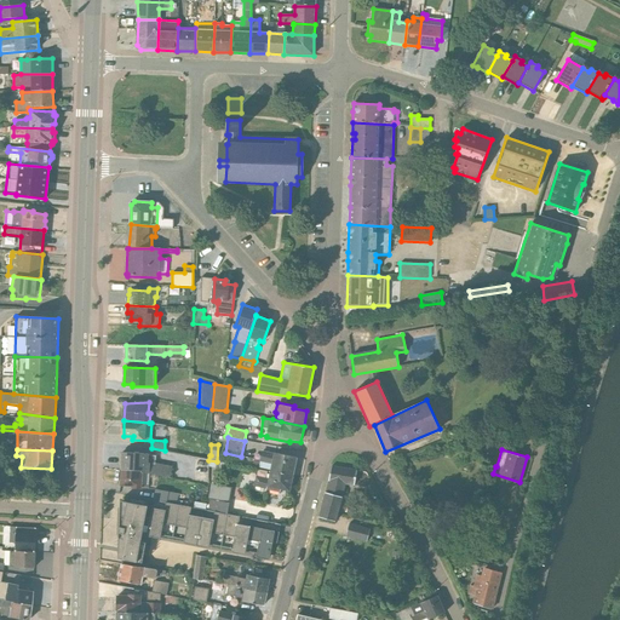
[(274,453),(262,451),(259,461),(260,461),(259,468),(270,470),(292,475),(296,458),(274,453)]
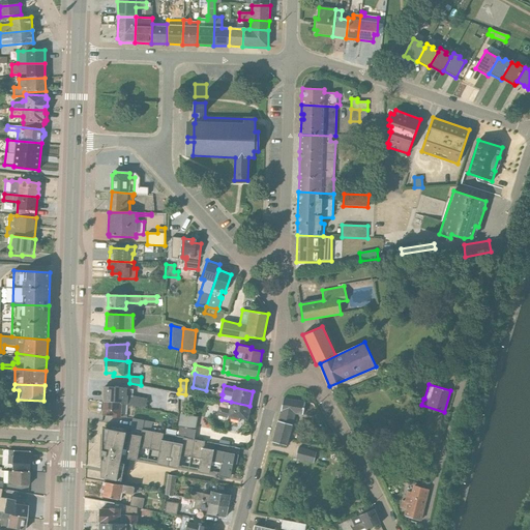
[(127,404),(145,408),(147,399),(133,396),(134,389),(126,388),(126,387),(105,386),(105,402),(121,402),(121,404),(127,404)]
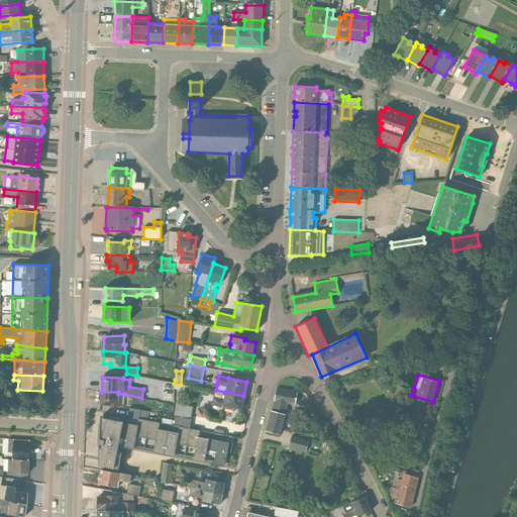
[(181,385),(174,384),(174,389),(180,390),(180,389),(183,390),(182,391),(188,392),(190,386),(181,385)]
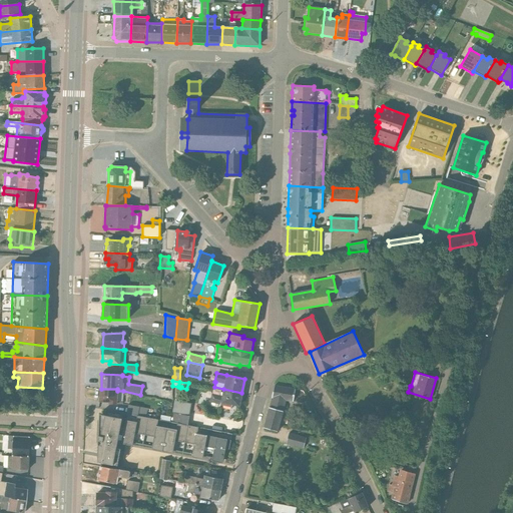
[(275,386),(264,428),(278,432),(286,401),(293,402),(296,390),(275,386)]
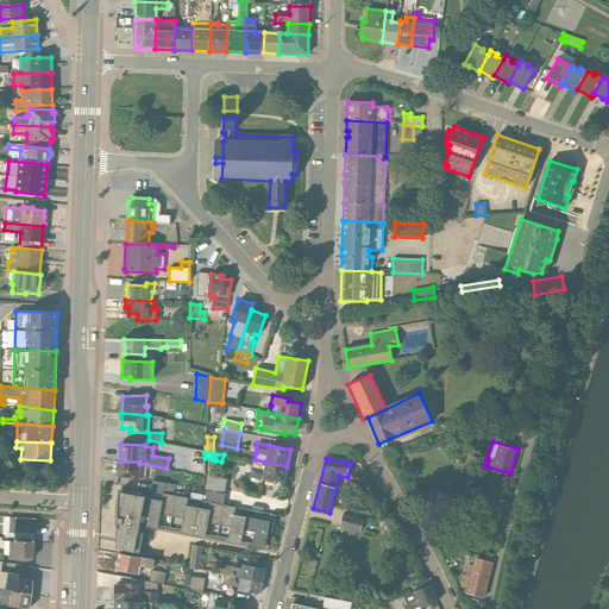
[(139,462),(120,462),(119,476),(131,477),(131,479),(145,481),(146,464),(139,464),(139,462)]
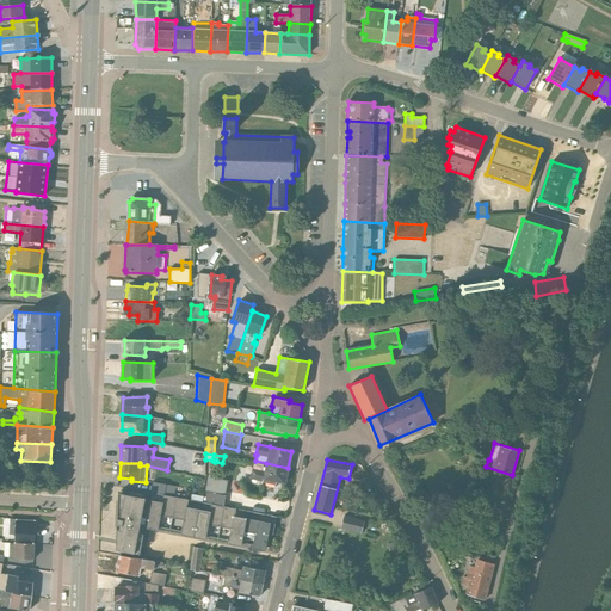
[(252,469),(251,479),(275,483),(276,481),(285,483),(287,476),(289,476),(290,471),(288,470),(288,468),(266,463),(264,473),(252,469)]
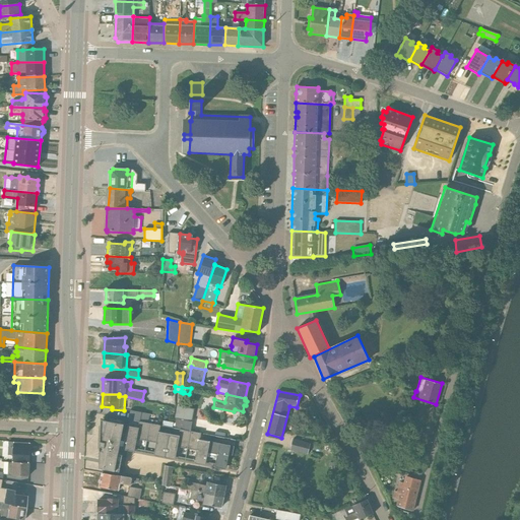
[(194,409),(177,406),(175,417),(176,417),(175,428),(180,429),(190,431),(194,409)]
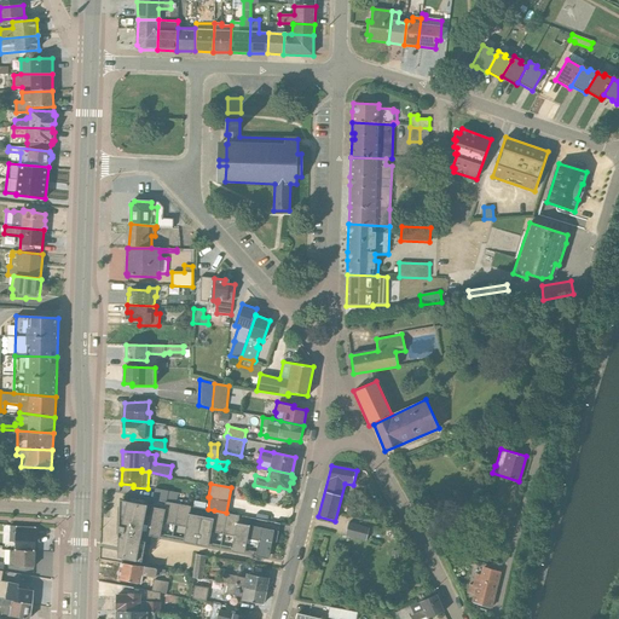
[(155,490),(154,499),(167,502),(167,499),(169,499),(177,499),(178,492),(169,490),(168,491),(155,490)]
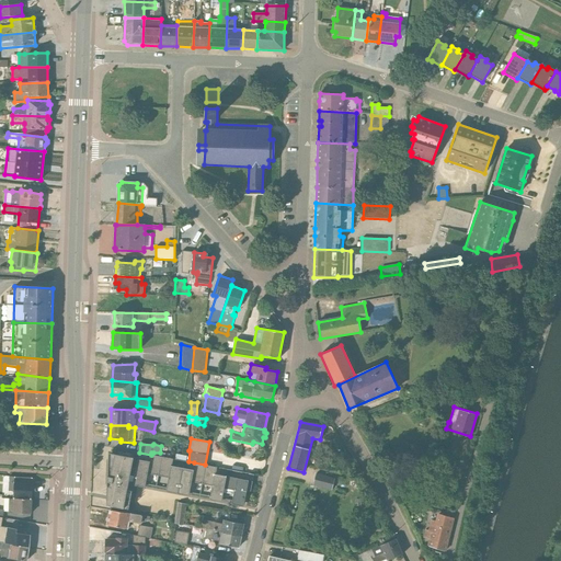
[(225,487),(235,489),(237,478),(216,474),(216,467),(205,465),(194,462),(192,470),(172,466),(172,459),(151,455),(149,455),(148,461),(115,454),(109,453),(109,462),(107,482),(106,505),(129,510),(132,492),(127,491),(128,484),(145,488),(147,473),(169,478),(165,491),(189,496),(192,482),(194,482),(213,485),(209,500),(221,502),(225,487)]
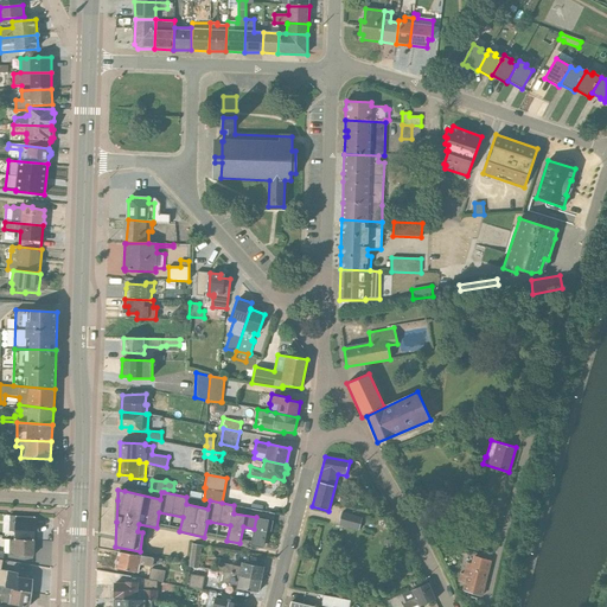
[(14,540),(33,540),(34,517),(10,516),(10,531),(16,531),(14,540)]
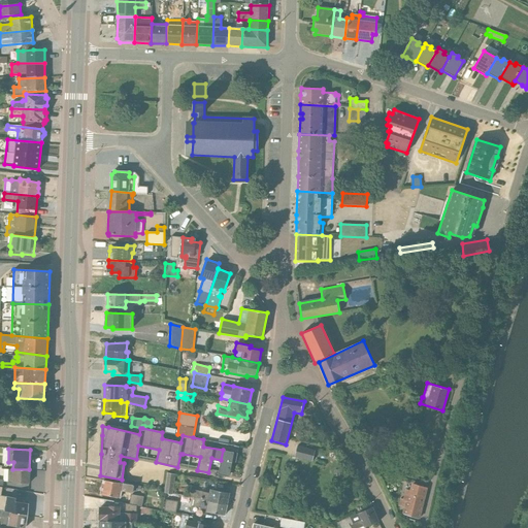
[(238,453),(223,450),(221,460),(219,475),(229,477),(230,473),(232,462),(236,462),(238,453)]
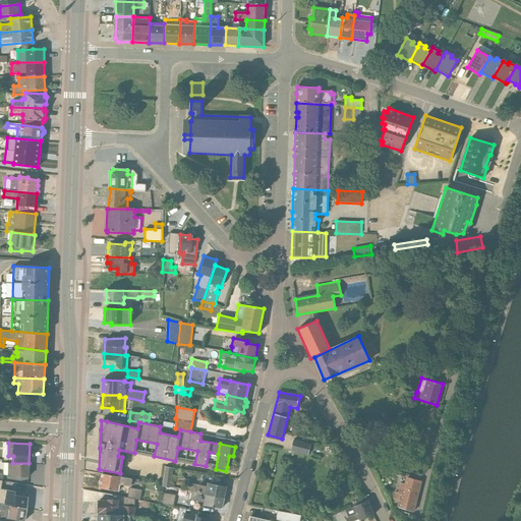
[(8,463),(8,476),(29,477),(29,463),(8,463)]
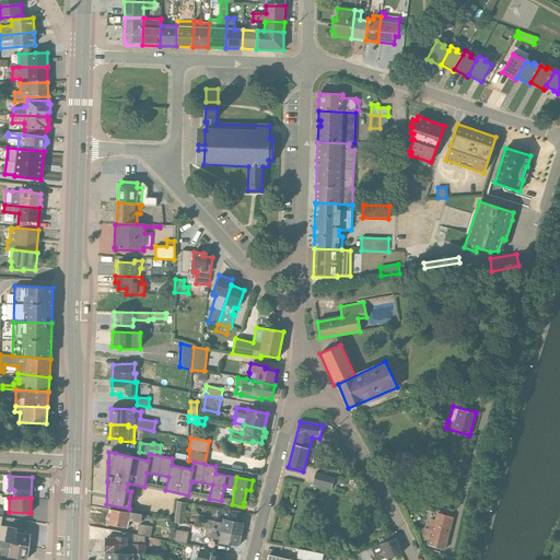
[(175,523),(183,524),(186,503),(177,501),(175,523)]
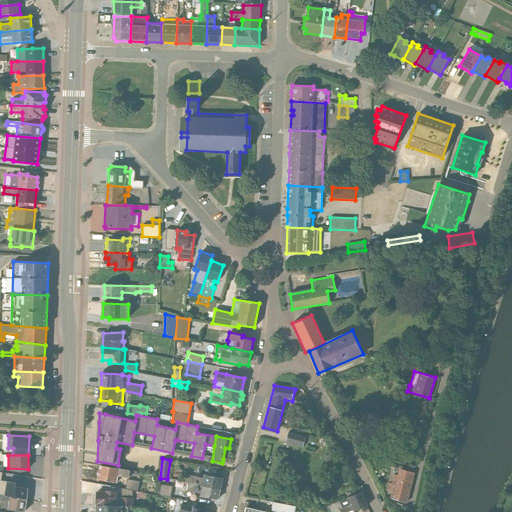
[(136,474),(137,471),(101,465),(98,479),(117,482),(118,476),(129,478),(130,473),(136,474)]
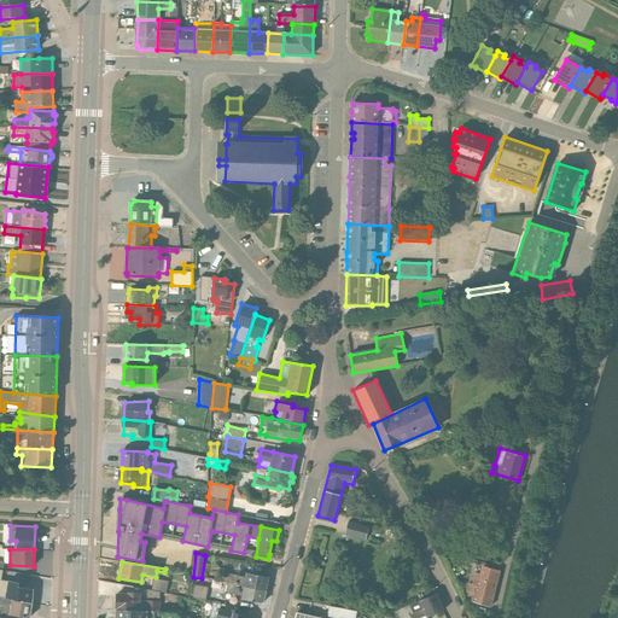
[(472,593),(471,601),(477,602),(474,611),(484,614),(487,606),(489,606),(499,571),(482,566),(479,573),(474,572),(472,584),(468,583),(466,590),(472,593)]
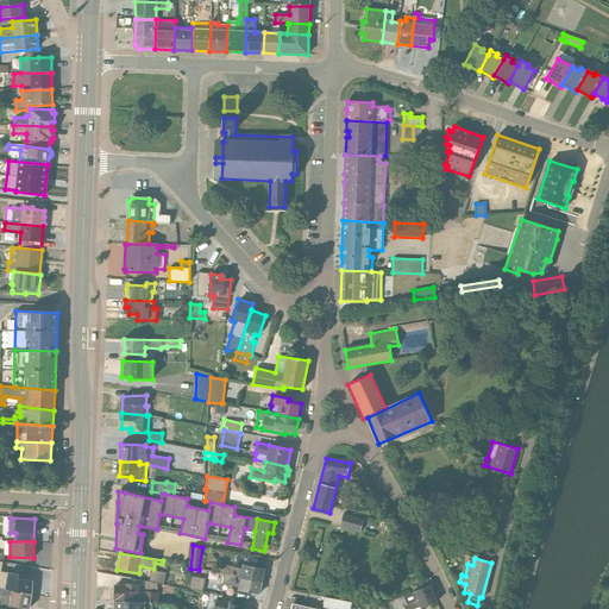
[(2,562),(0,560),(0,583),(6,584),(5,589),(32,594),(33,581),(18,578),(19,575),(1,571),(2,562)]
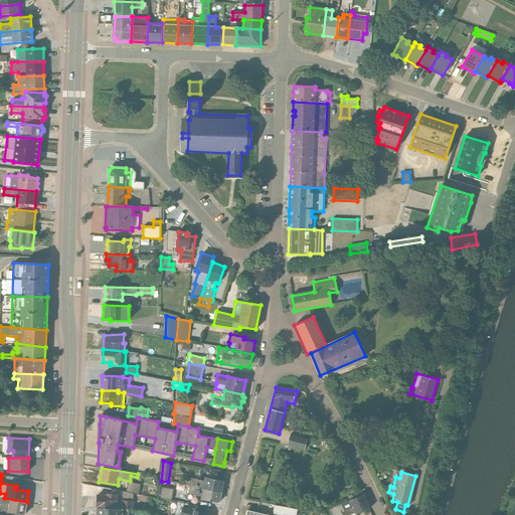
[(221,492),(223,481),(205,477),(204,481),(186,477),(184,485),(185,485),(221,492)]
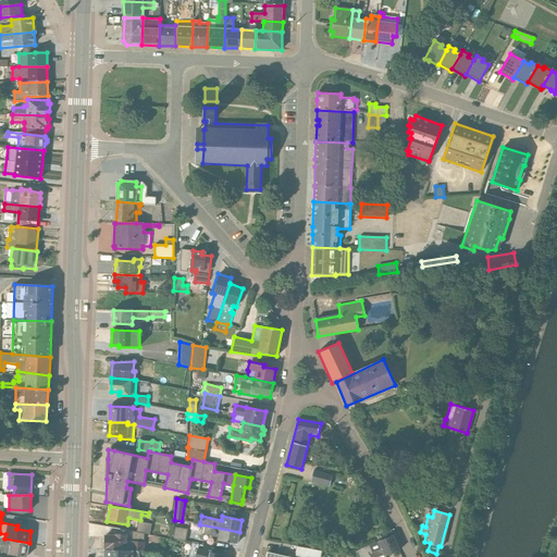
[(149,534),(151,524),(138,521),(136,532),(149,534)]
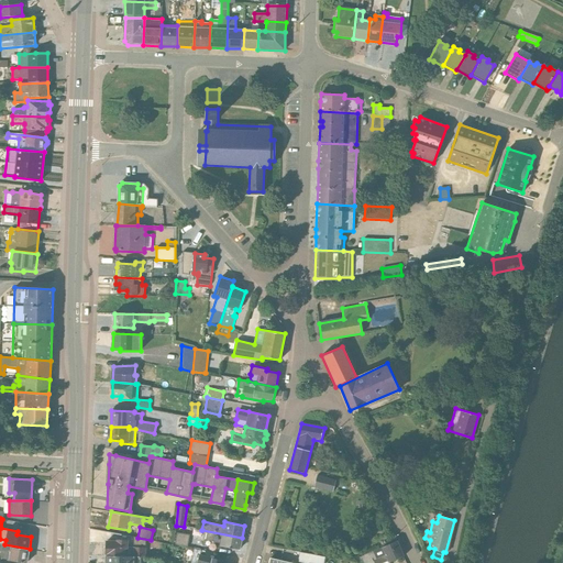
[(239,549),(242,538),(207,531),(206,539),(213,541),(212,543),(219,544),(219,545),(239,549)]
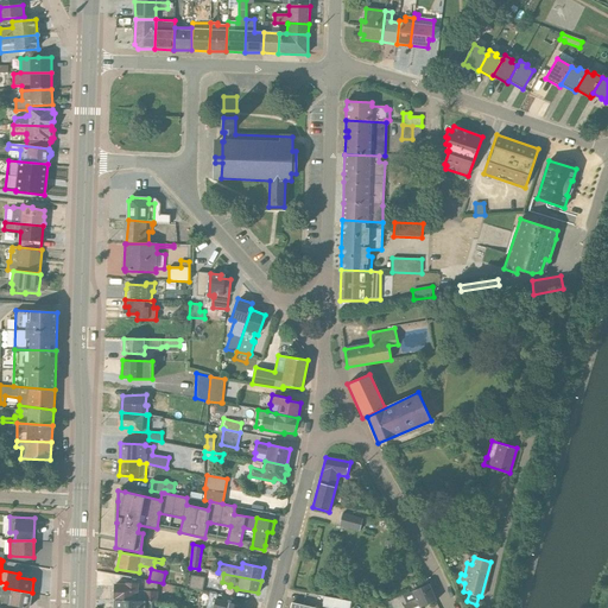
[(204,578),(191,576),(189,588),(202,590),(204,578)]
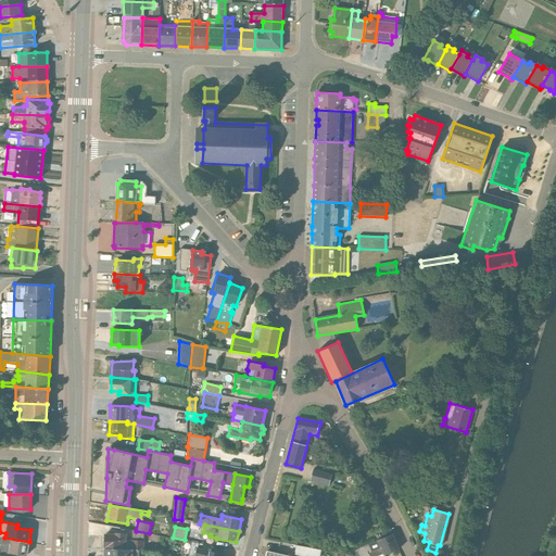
[(115,533),(104,533),(104,550),(143,551),(144,541),(127,540),(127,533),(115,532),(115,533)]
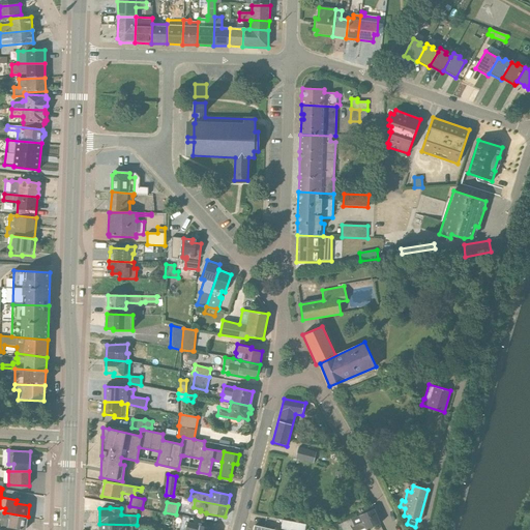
[(365,529),(366,529),(380,524),(374,508),(340,524),(342,529),(365,529)]
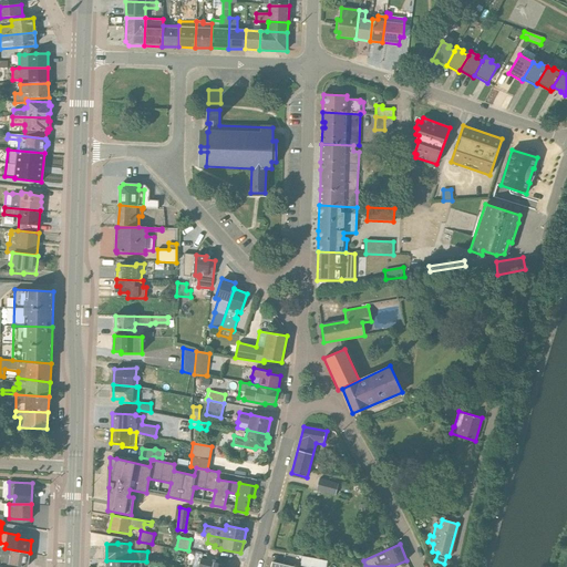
[(164,556),(165,547),(154,545),(153,555),(164,556)]
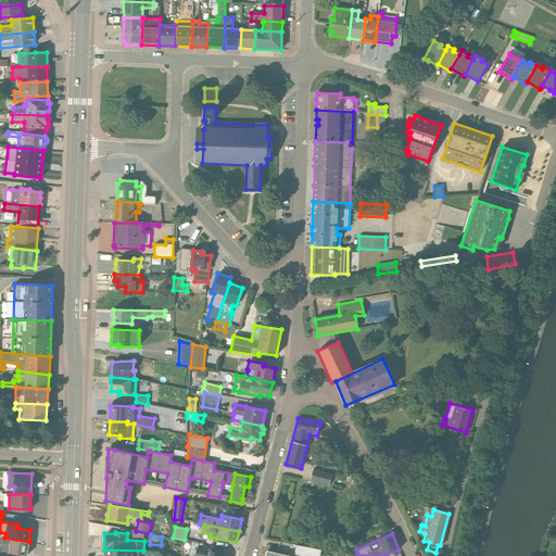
[(0,544),(1,544),(1,551),(27,555),(27,553),(30,552),(28,550),(29,542),(4,538),(0,536),(0,544)]
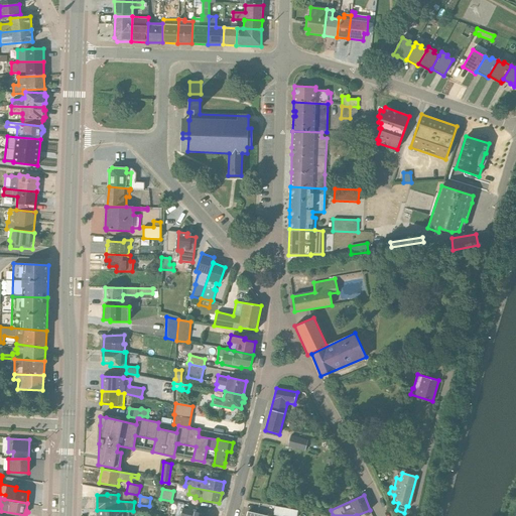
[(174,515),(168,515),(203,515),(204,513),(183,508),(184,505),(177,503),(174,515)]
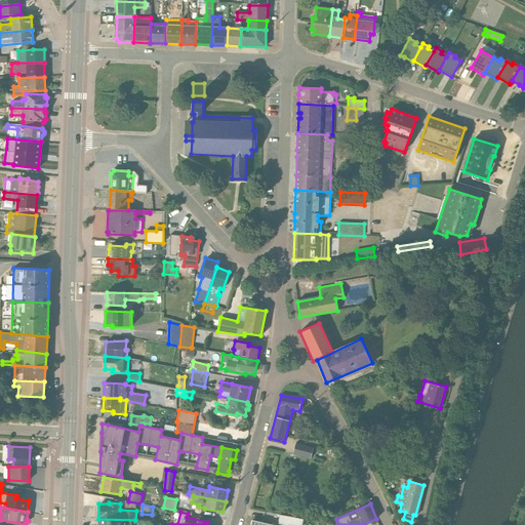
[(301,524),(304,519),(280,515),(278,524),(284,524),(301,524)]
